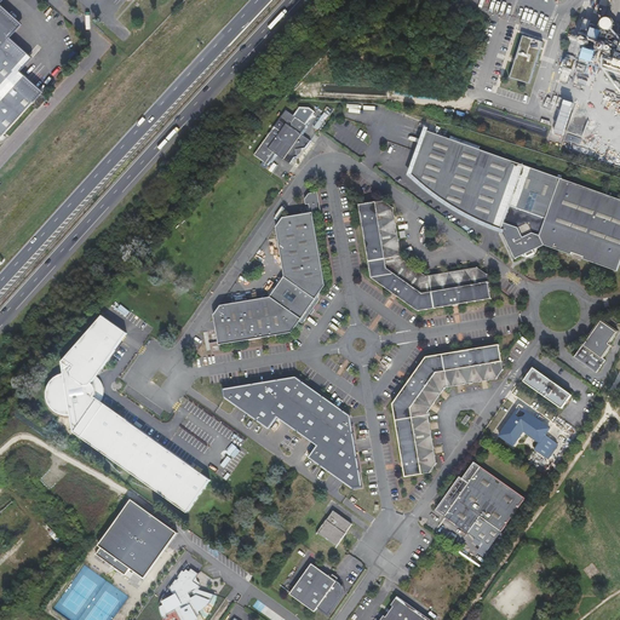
[(0,0),(0,138),(42,91),(21,70),(33,57),(11,36),(23,23),(0,3),(3,0),(0,0)]
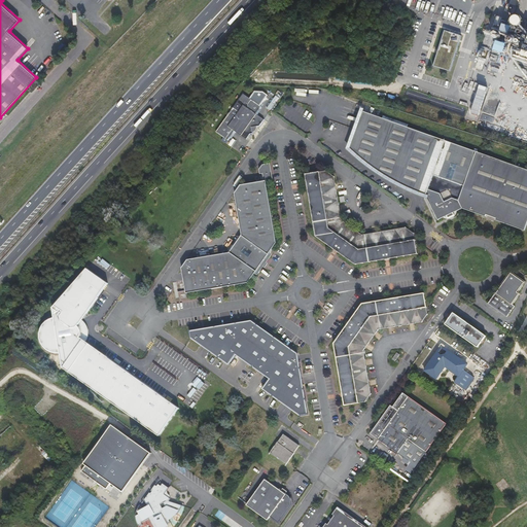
[(514,14),(516,6),(510,4),(506,12),(514,14)]
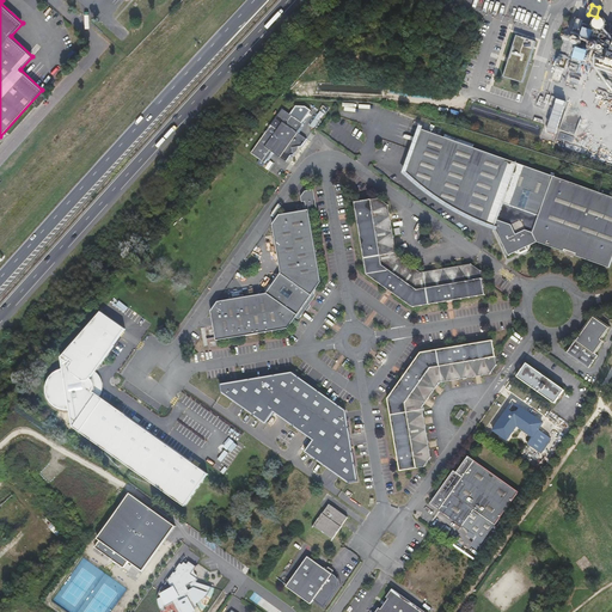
[(594,41),(597,30),(585,26),(581,37),(594,41)]
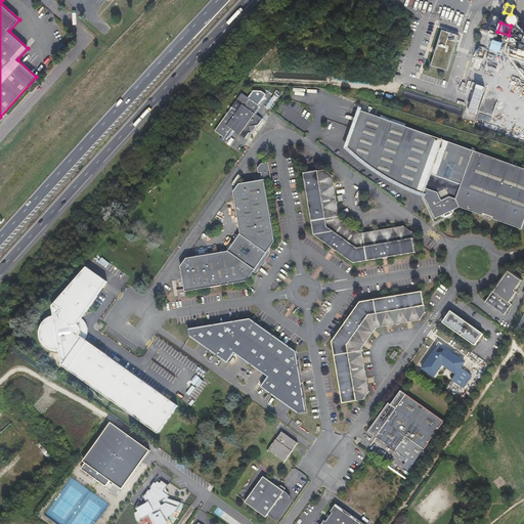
[(523,29),(522,29),(513,57),(514,57),(511,63),(523,68),(523,29)]
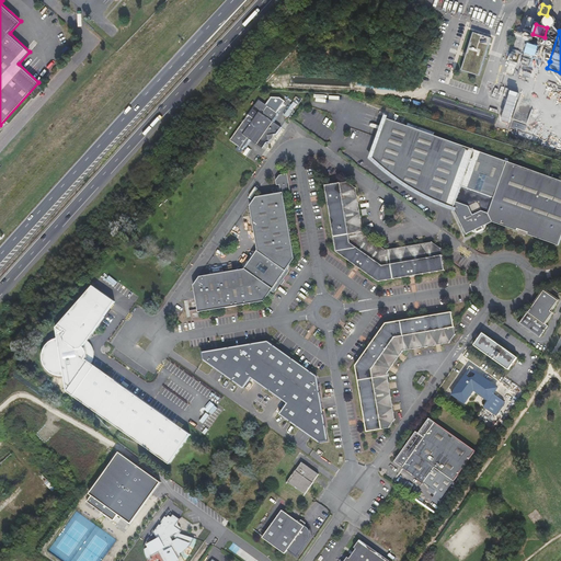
[(492,38),(474,33),(464,70),(480,76),(492,38)]
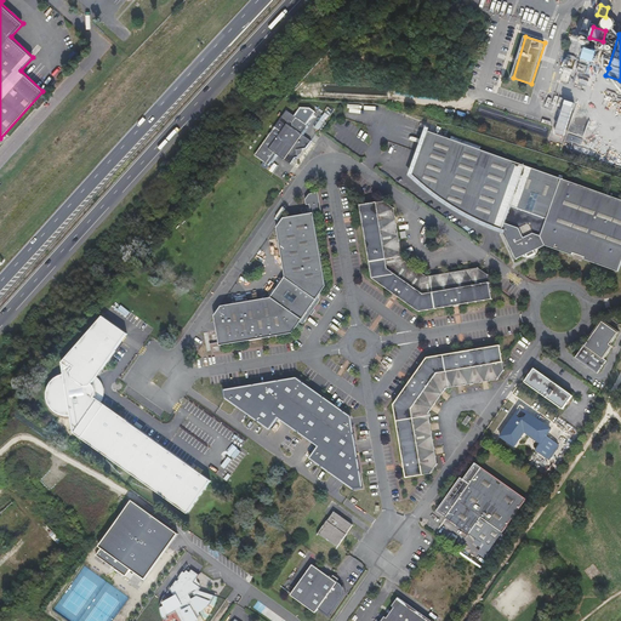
[(596,62),(599,51),(586,47),(582,58),(596,62)]
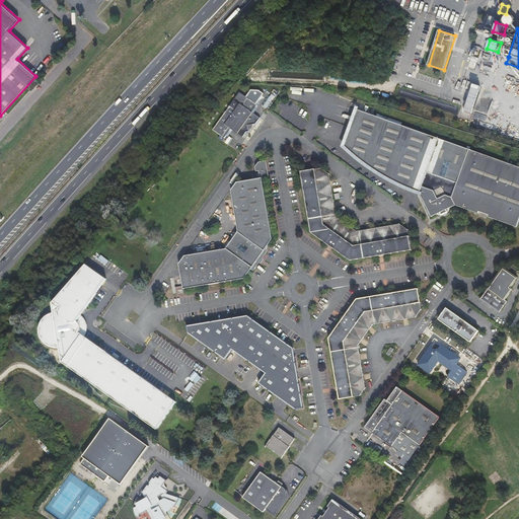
[(474,69),(477,58),(471,57),(468,68),(474,69)]
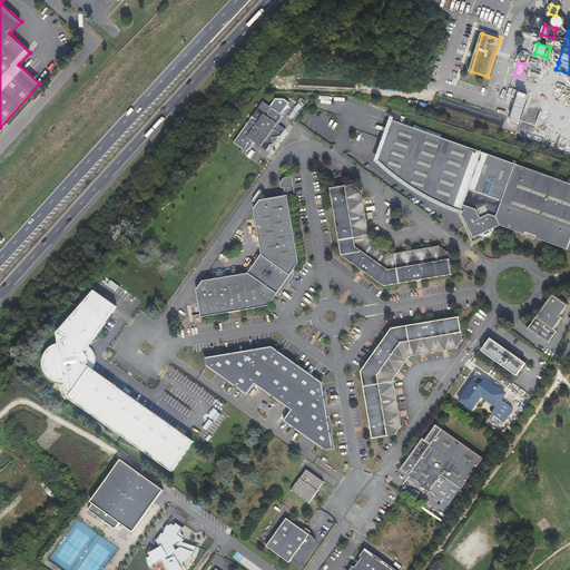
[(527,94),(519,91),(510,123),(518,125),(527,94)]
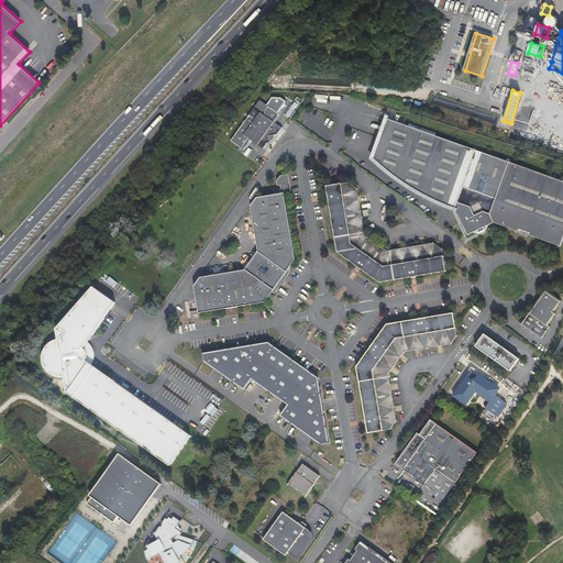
[(271,143),(271,141),(268,135),(274,135),(277,134),(283,128),(274,122),(279,114),(261,101),(231,142),(243,151),(251,141),(263,150),(267,143),(271,143)]
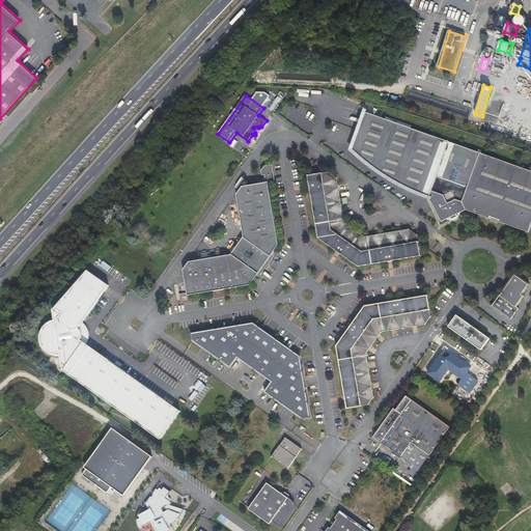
[(486,111),(486,113),(500,117),(502,112),(506,112),(507,108),(511,108),(514,108),(520,110),(527,110),(529,103),(529,115),(530,108),(530,102),(490,102),(486,111)]
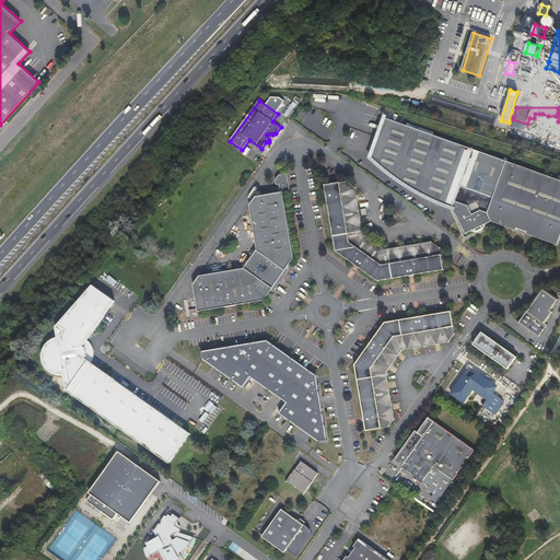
[(493,123),(496,115),(480,111),(478,118),(493,123)]
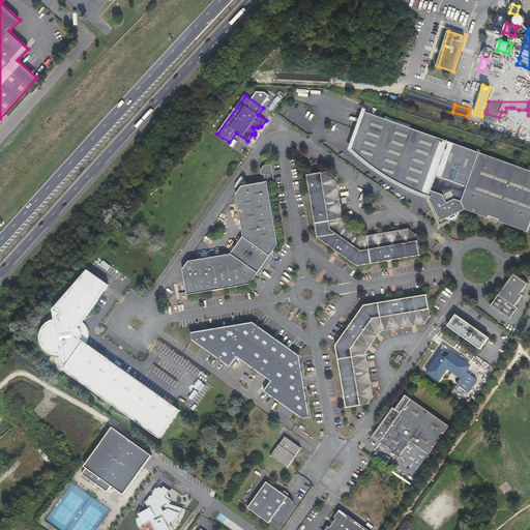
[(389,177),(428,197),(439,167),(469,178),(479,152),(360,112),(348,145),(364,162),(389,177)]
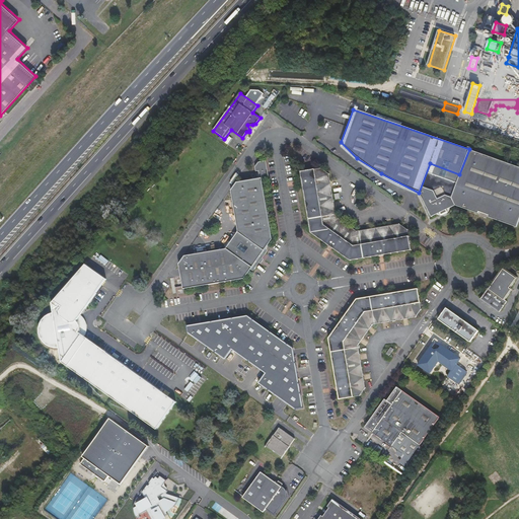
[(430,163),(419,193),(431,217),(440,213),(441,215),(447,212),(446,210),(455,205),(477,213),(478,212),(489,215),(488,217),(516,227),(518,221),(518,166),(469,149),(459,174),(430,163)]
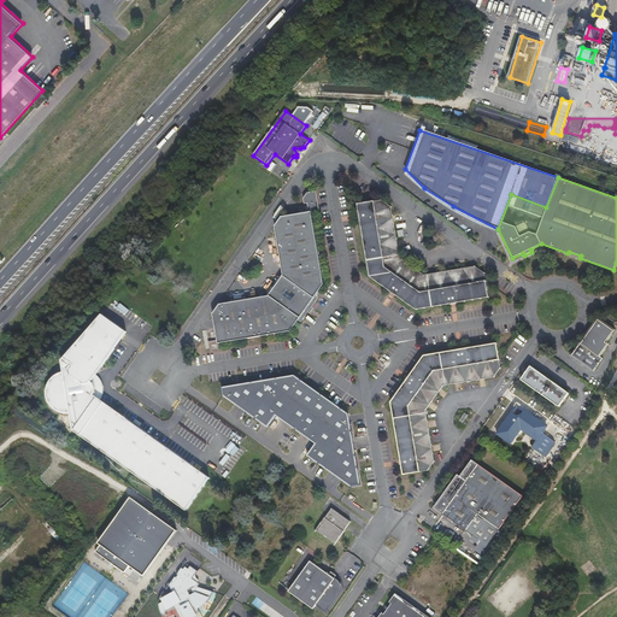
[(219,305),(212,315),(218,344),(291,331),(324,285),(312,211),(319,210),(316,192),(307,193),(304,199),(305,204),(307,204),(309,212),(282,217),(275,227),(283,276),(269,297),(219,305)]
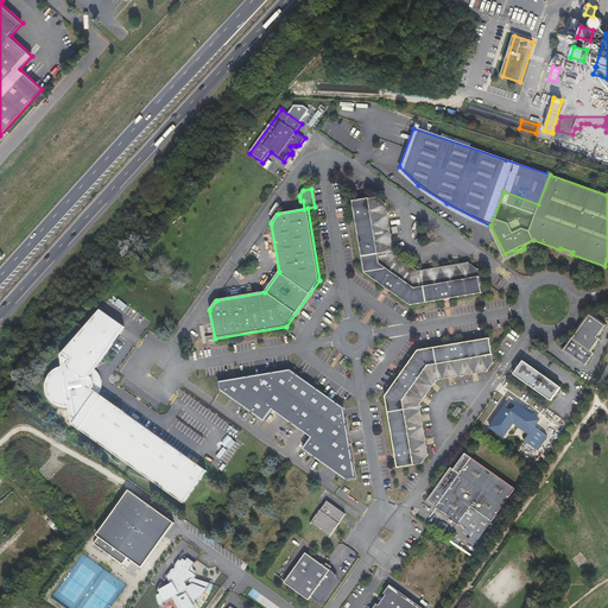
[(482,293),(477,268),(468,263),(418,271),(394,254),(386,203),(377,197),(352,201),(363,273),(410,305),(482,293)]
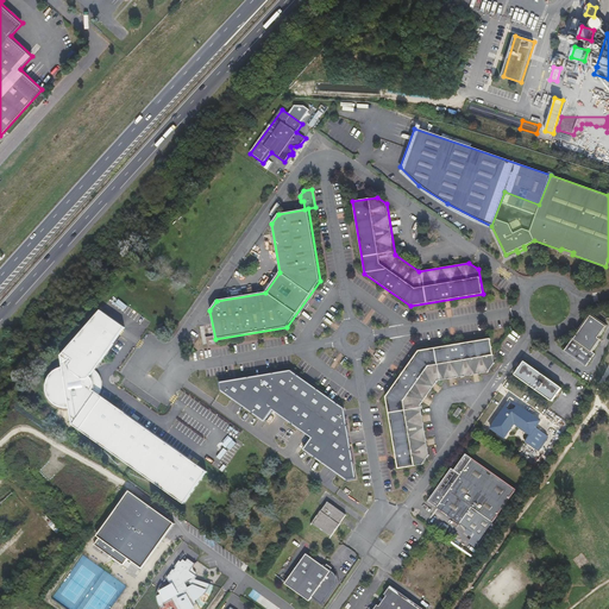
[(207,472),(99,395),(93,390),(94,385),(95,385),(95,381),(93,381),(90,377),(95,370),(125,328),(101,311),(60,357),(62,368),(56,370),(50,375),(48,380),(45,387),(46,395),(50,401),(55,406),(60,408),(64,409),(69,409),(73,426),(183,504),(207,472)]
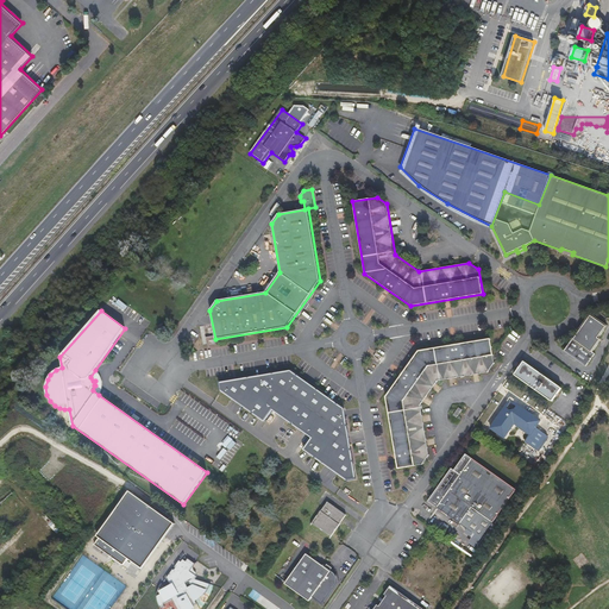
[(598,338),(607,326),(590,314),(564,351),(585,366),(595,353),(592,352),(601,340),(598,338)]
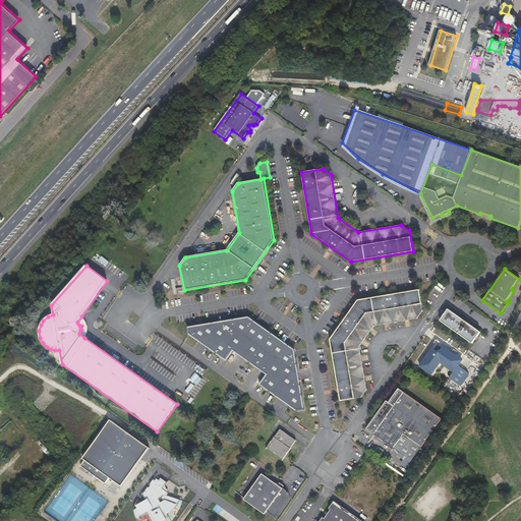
[(359,347),(374,326),(417,319),(423,310),(419,290),(358,300),(330,340),(341,401),(361,398),(367,390),(359,347)]
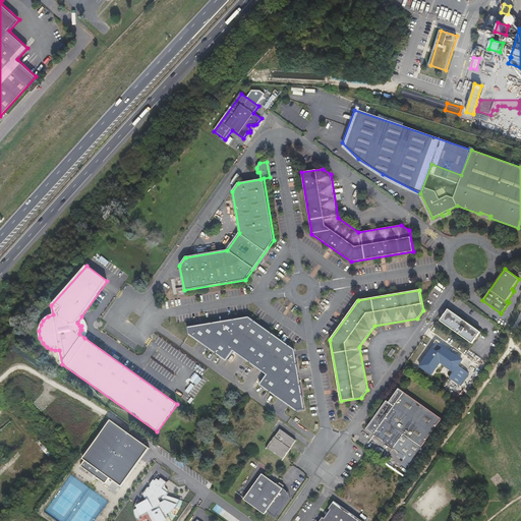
[(480,332),(448,309),(440,321),(472,343),(480,332)]
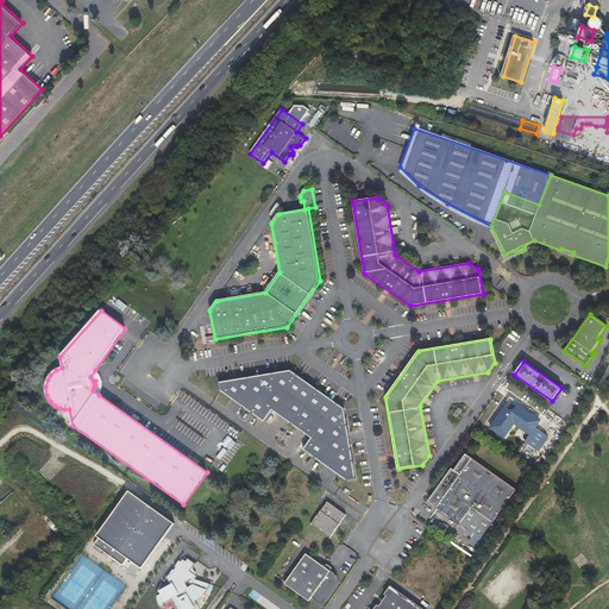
[(93,390),(99,395),(101,390),(102,384),(101,380),(100,375),(95,370),(90,377),(93,381),(95,381),(95,385),(94,385),(93,390)]
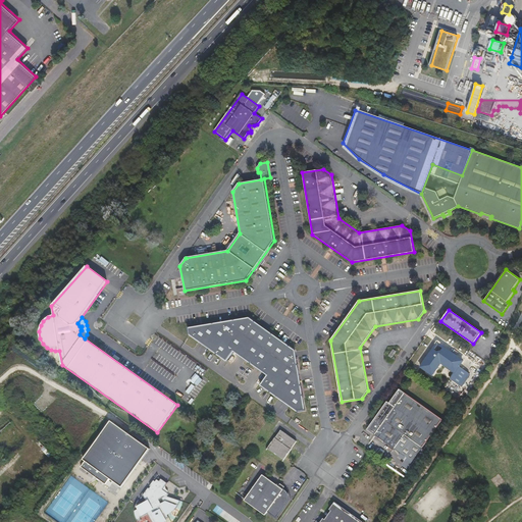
[(251,317),(191,327),(192,334),(228,360),(236,351),(269,375),(263,385),(299,411),(307,410),(297,350),(251,317)]
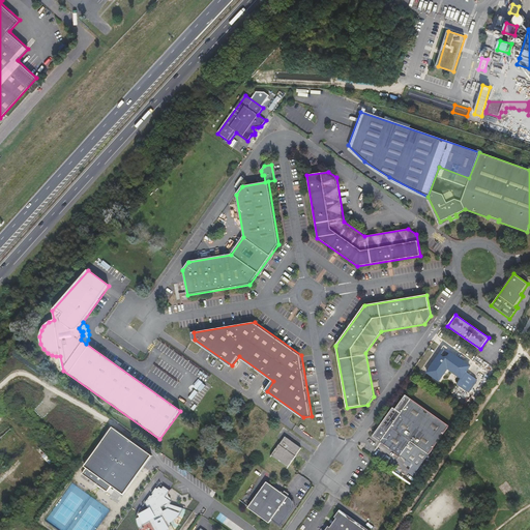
[(444,349),(427,373),(440,381),(448,369),(462,378),(457,385),(468,391),(476,379),(466,372),(469,366),(444,349)]
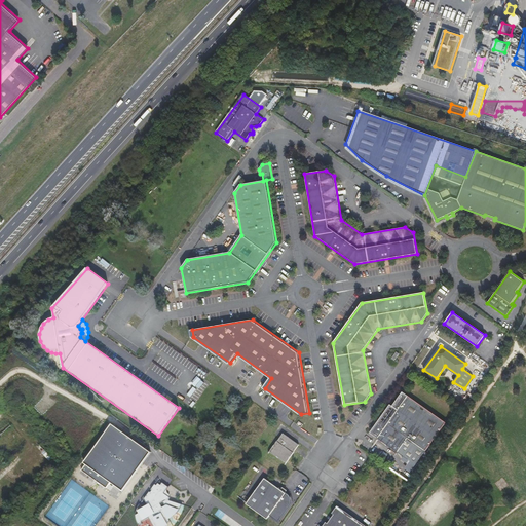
[(415,465),(445,423),(402,392),(392,406),(389,405),(370,433),(415,465)]
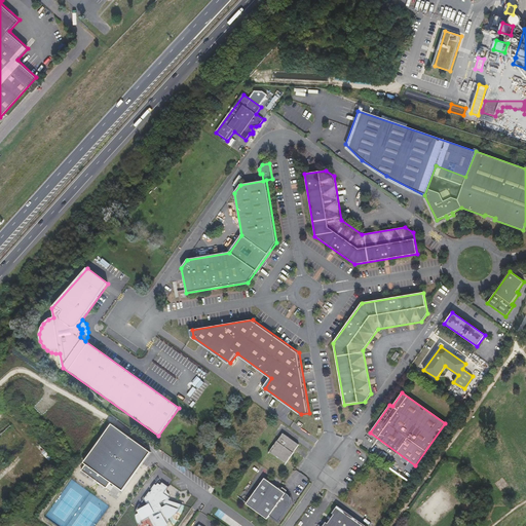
[(151,452),(112,424),(84,463),(85,464),(81,471),(106,488),(111,482),(123,491),(151,452)]
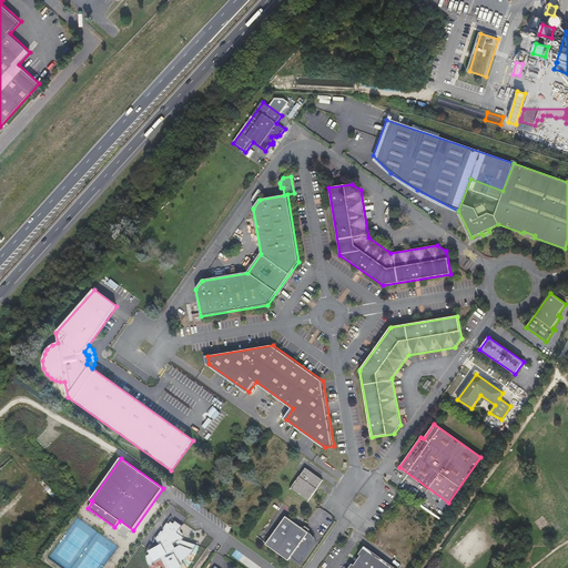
[(308,500),(323,480),(305,468),(291,488),(308,500)]
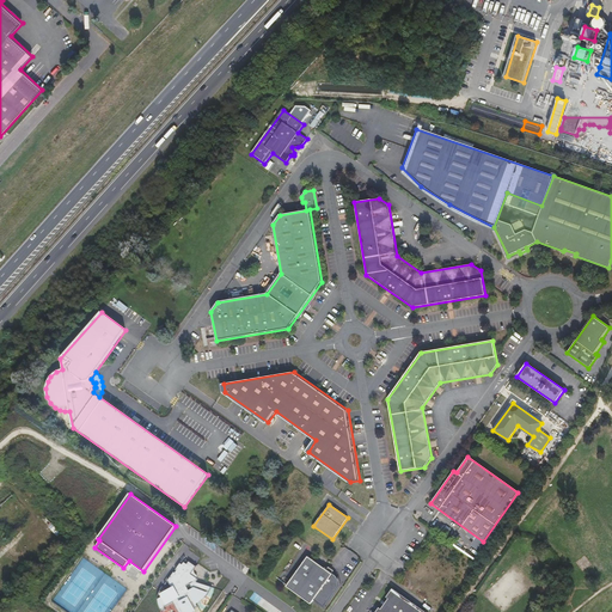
[(324,568),(307,556),(286,587),(311,605),(314,600),(324,607),(337,588),(338,582),(341,582),(338,577),(337,579),(336,576),(324,568)]
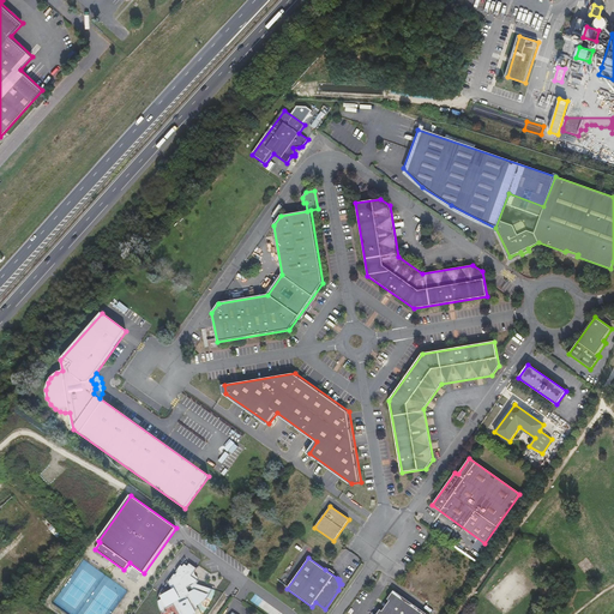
[(211,594),(212,589),(198,584),(198,581),(192,576),(196,571),(197,569),(190,564),(188,566),(185,564),(182,566),(181,565),(176,572),(178,573),(176,575),(175,573),(168,583),(173,590),(161,596),(163,599),(158,601),(158,603),(160,608),(162,612),(163,613),(167,612),(166,609),(174,605),(179,613),(192,613),(196,613),(194,611),(200,608),(198,605),(203,602),(205,599),(206,600),(210,596),(211,594)]
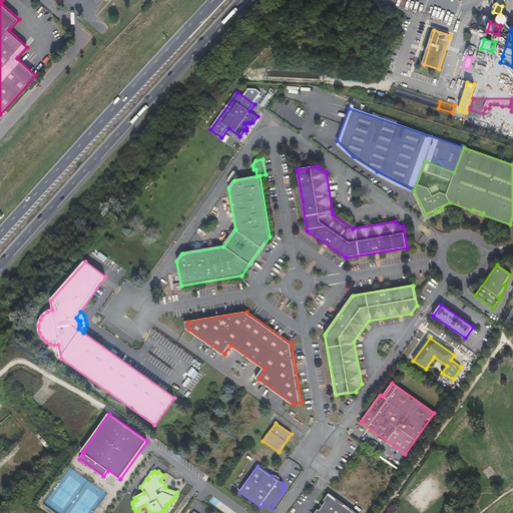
[(326,502),(323,505),(322,507),(320,510),(318,509),(315,512),(356,512),(329,493),(324,501),(326,502)]
